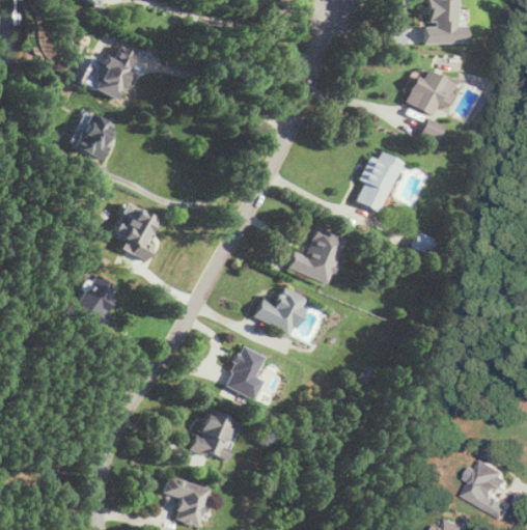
[(469,44),(468,27),(460,27),(459,0),(430,0),(431,25),(426,25),(427,45),(469,44)]
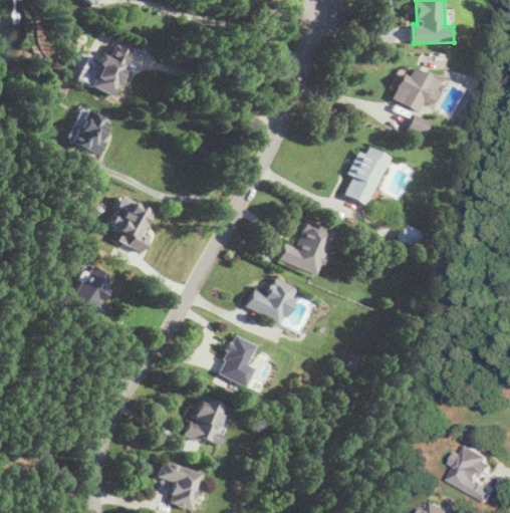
[(116,96),(134,52),(117,46),(113,57),(104,53),(101,61),(92,57),(91,60),(99,63),(97,67),(88,64),(82,80),(90,83),(89,85),(116,96)]
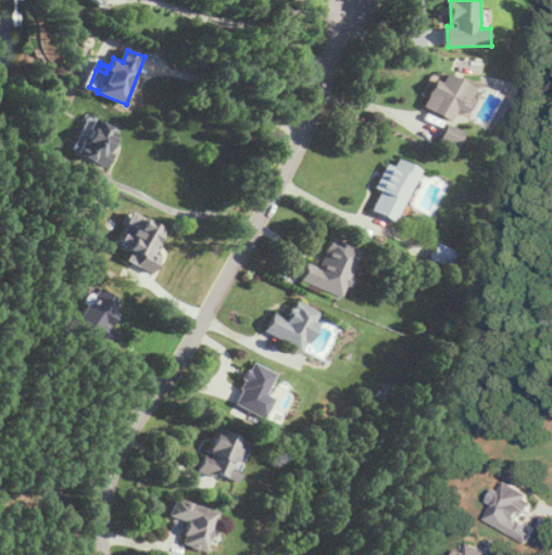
[(478,86),(440,72),(425,109),(454,121),(459,110),(467,113),(478,86)]
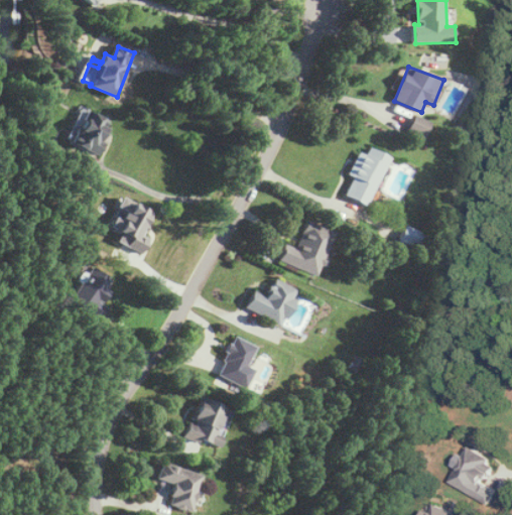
[(113,119),(82,109),(70,144),(101,154),(113,119)]
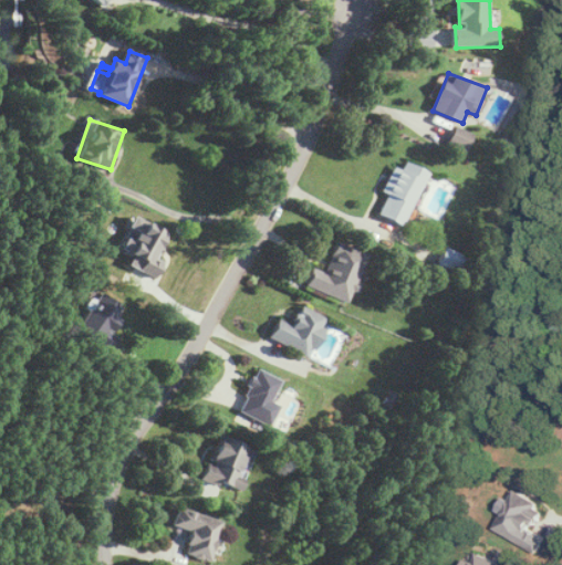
[(468,152),(476,135),(458,126),(450,143),(468,152)]
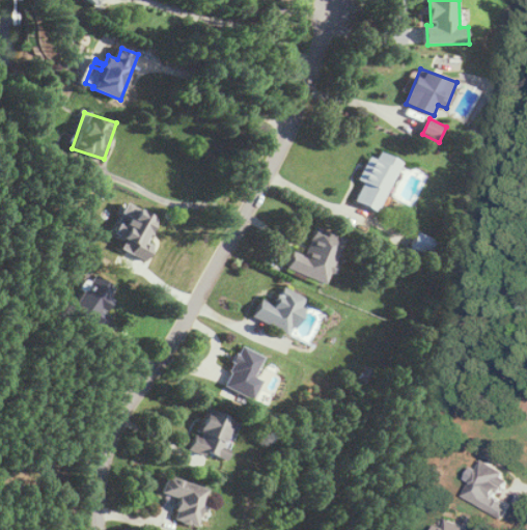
[(357,201),(380,213),(404,162),(382,151),(378,160),(371,157),(360,179),(366,183),(357,201)]
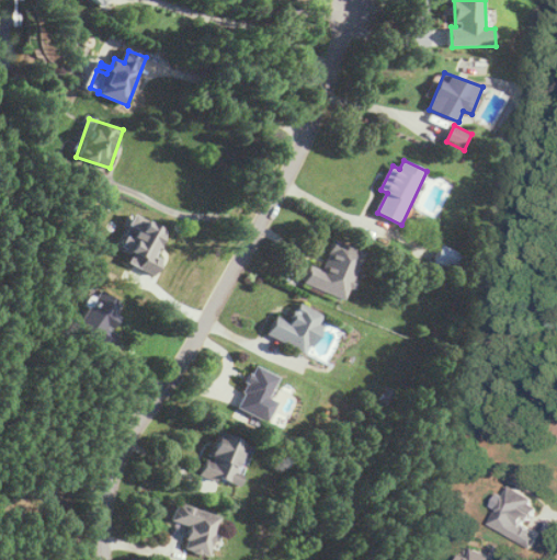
[(170,232),(137,215),(121,248),(134,254),(129,263),(157,277),(165,261),(157,258),(170,232)]
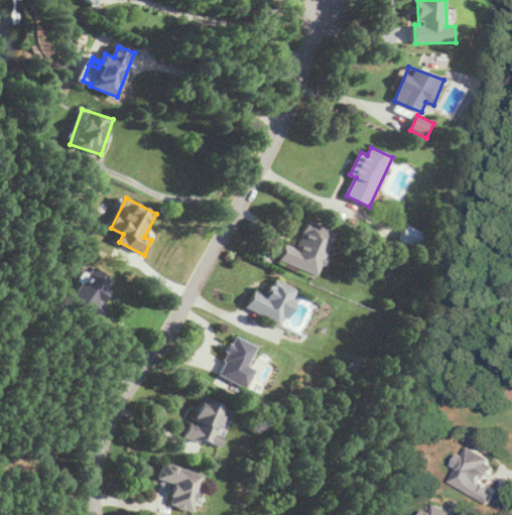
[(298,249),(287,245),(281,262),(320,275),(323,267),(326,268),(338,231),(308,221),(298,249)]
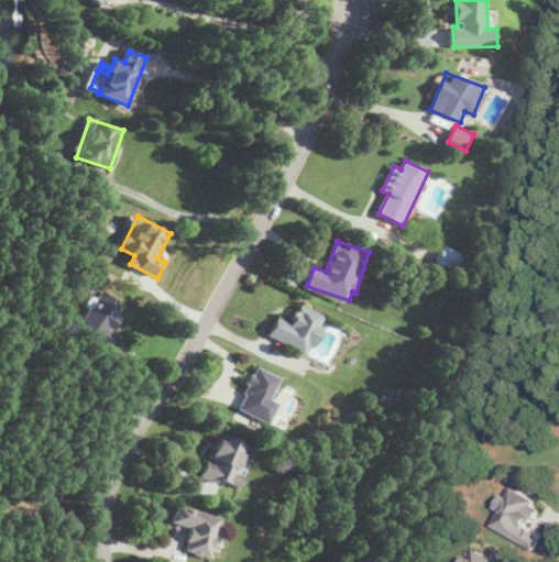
[(467,255),(445,245),(437,263),(459,272),(467,255)]
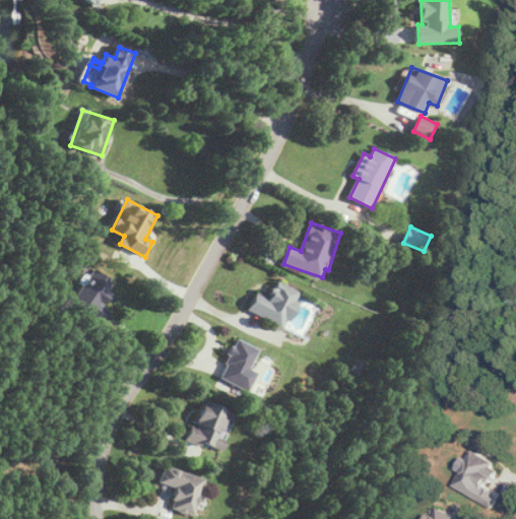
[(111,312),(105,307),(114,295),(110,292),(116,282),(94,268),(72,301),(104,323),(111,312)]
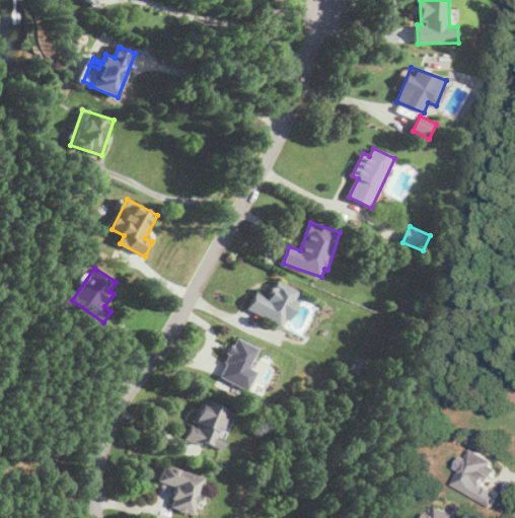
[(300,292),(278,280),(269,298),(258,292),(249,310),(285,328),(299,301),(296,300),(300,292)]
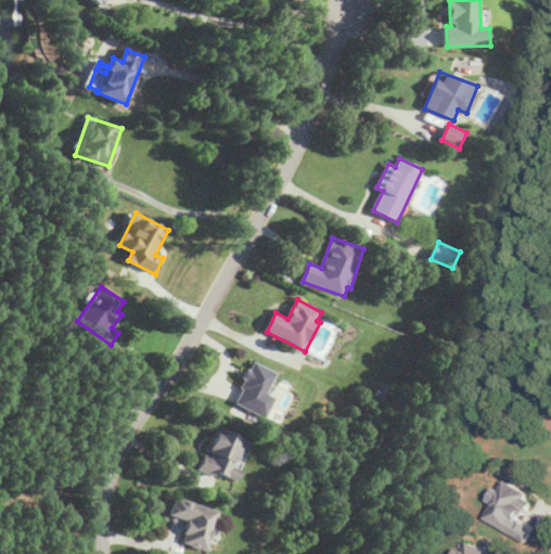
[(279,373),(255,362),(235,403),(268,419),(278,398),(269,394),(279,373)]
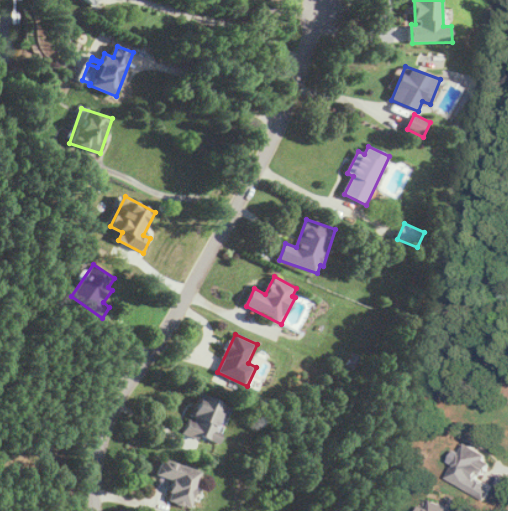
[(185,432),(219,445),(234,407),(203,396),(194,420),(190,419),(185,432)]
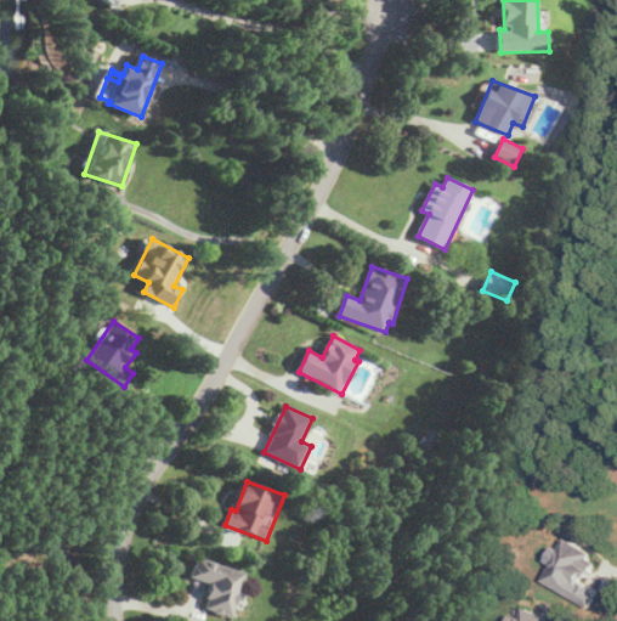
[(560,564),(552,581),(599,607),(607,591),(594,583),(607,558),(575,540),(569,551),(562,547),(555,560),(560,564)]
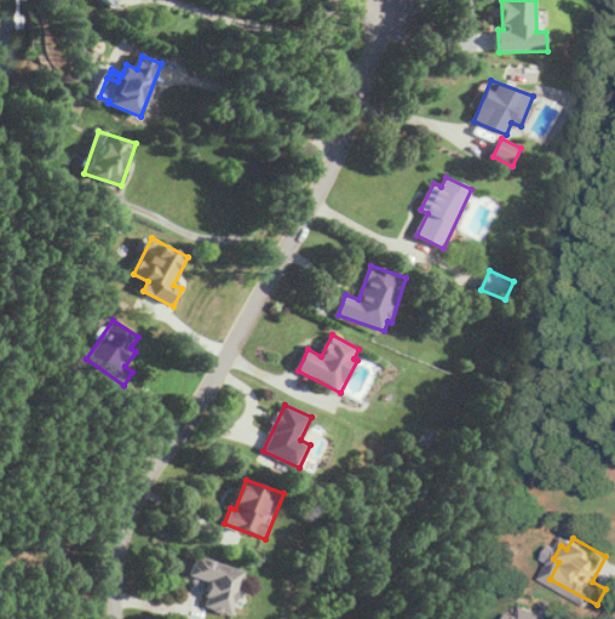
[(193,578),(212,583),(206,608),(235,615),(246,569),(197,557),(193,578)]
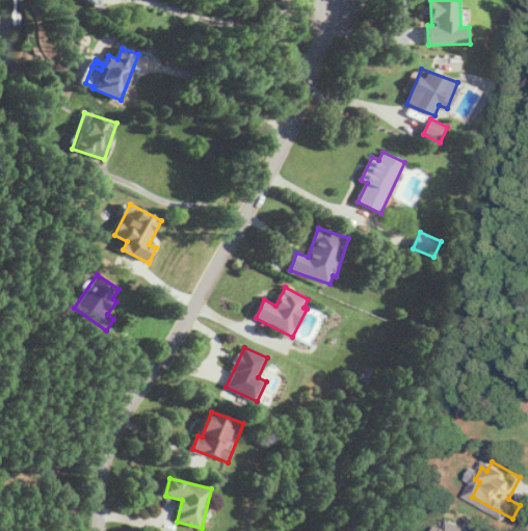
[(478,530),(480,529),(457,520),(454,528),(446,525),(443,530),(478,530)]
